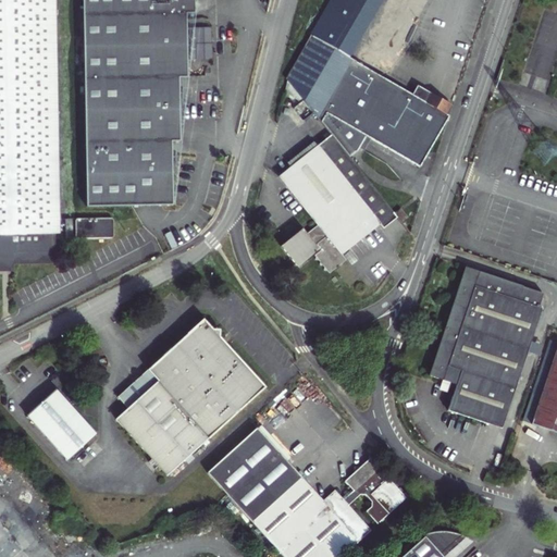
[(53,234),(59,234),(59,222),(56,0),(0,0),(0,263),(10,263),(53,263),(53,234)]
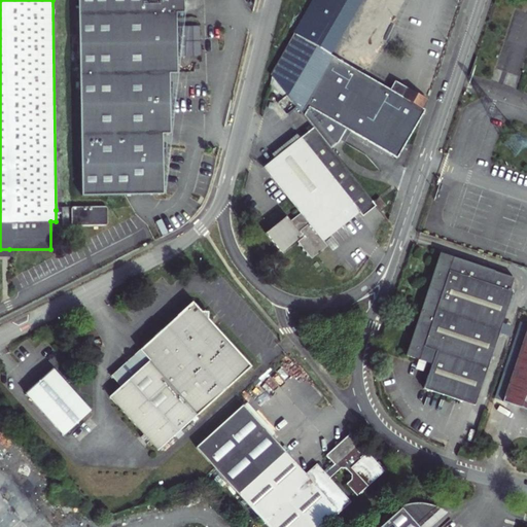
[(77,0),(81,197),(125,196),(172,196),(169,138),(178,138),(176,78),(184,78),(181,18),(189,18),(188,0),(77,0)]
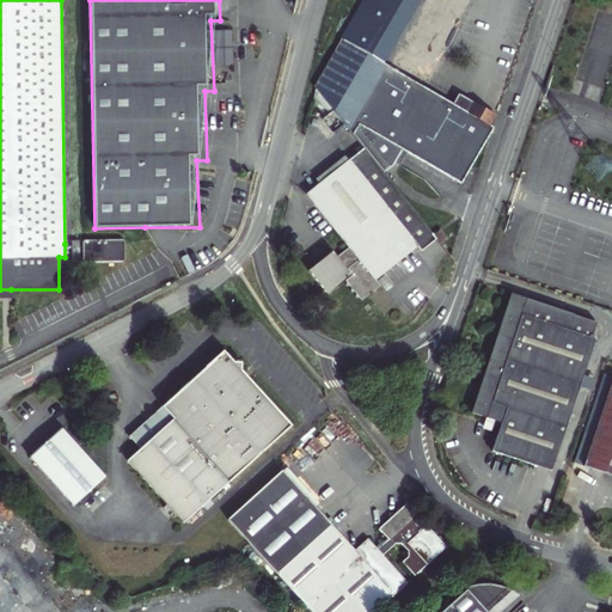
[(324,91),(353,126),(408,65),(442,0),(375,0),(355,37),(324,91)]
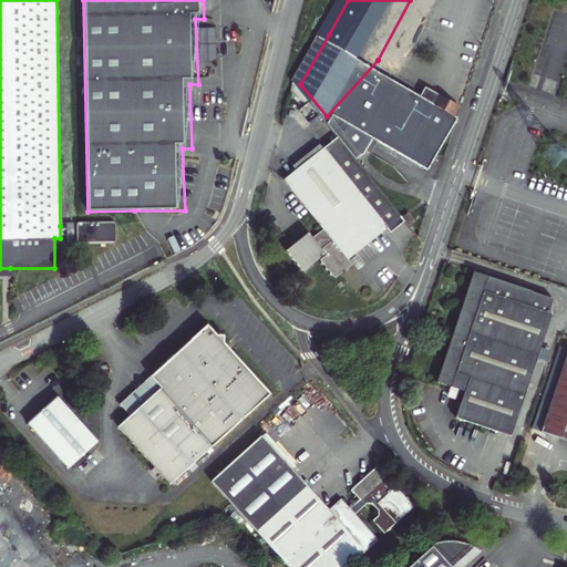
[(459,104),(378,60),(327,116),(337,129),(348,112),(430,157),(459,104)]
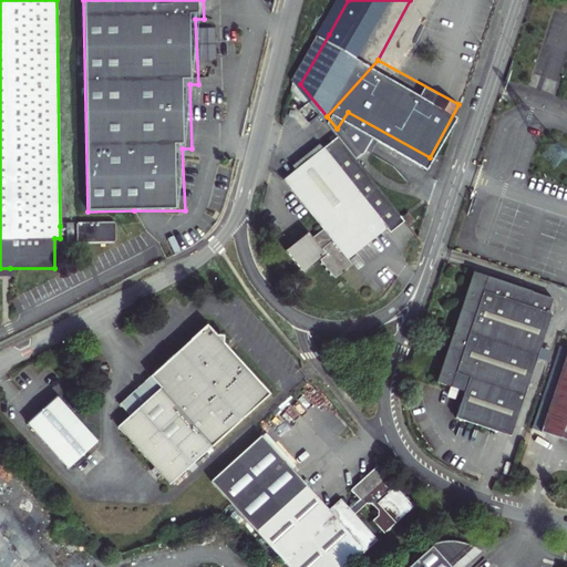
[(325,148),(297,171),(284,181),(323,230),(311,239),(308,235),(287,251),(303,274),(319,260),(321,263),(321,266),(323,266),(326,268),(326,270),(328,271),(330,274),(330,276),(332,276),(336,280),(352,266),(348,259),(388,228),(401,217),(338,138),(325,148)]
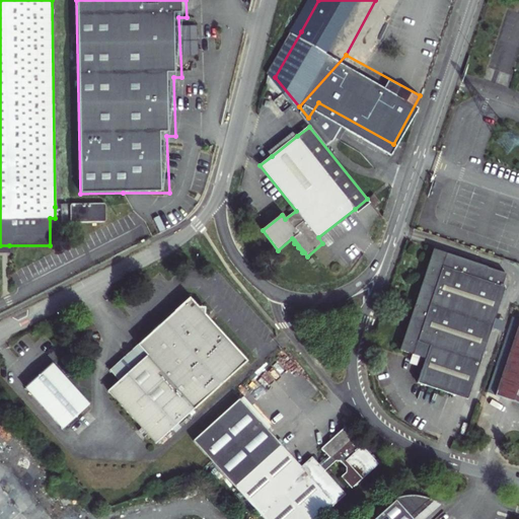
[(269,152),(272,156),(297,136),(293,132),(269,152)]
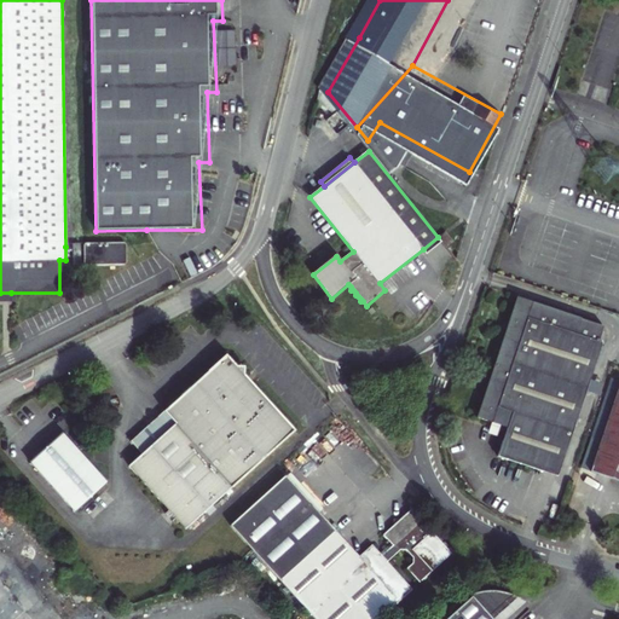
[(438,237),(423,249),(427,254),(441,242),(438,237)]
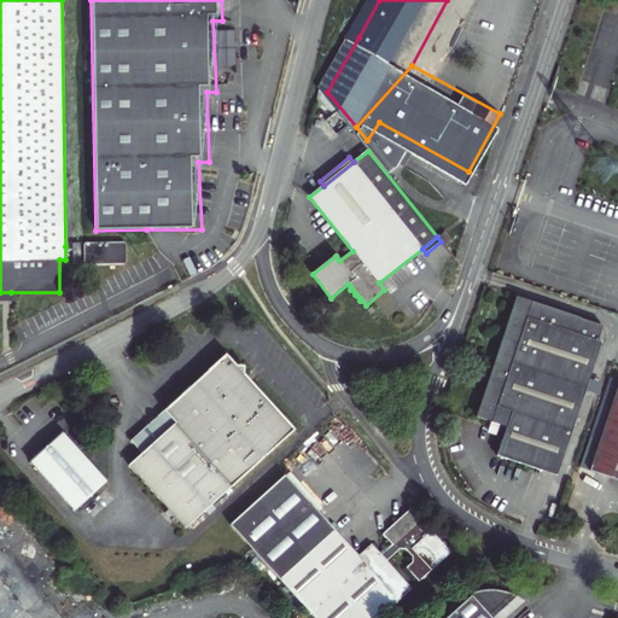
[(87,266),(124,264),(126,264),(126,263),(126,245),(123,244),(86,244),(83,246),(83,263),(85,264),(85,266),(86,266),(87,266)]
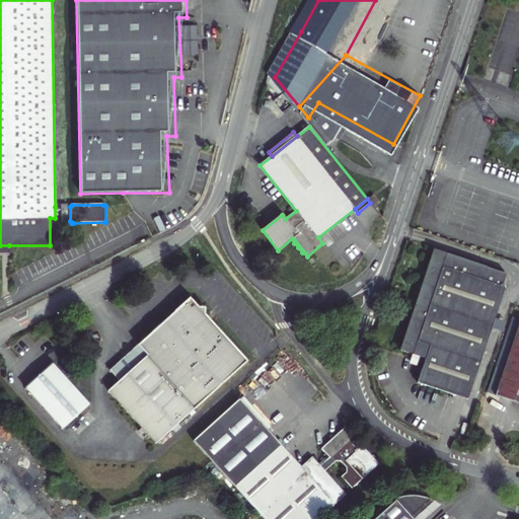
[(435,251),(400,350),(426,359),(418,383),(467,399),(516,277),(435,251)]
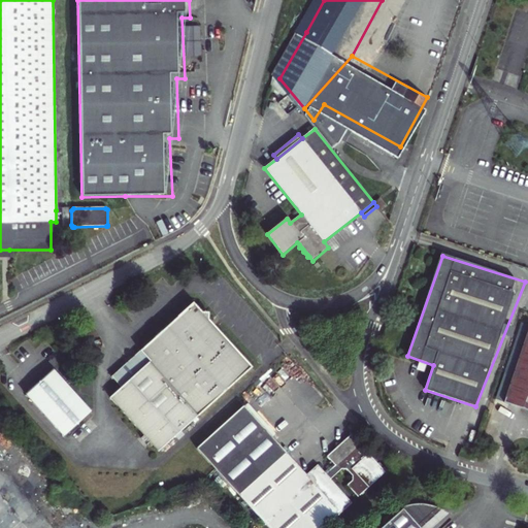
[(112,367),(170,431),(246,363),(204,317),(204,308),(197,308),(188,298),(137,344),(142,351),(137,356),(132,350),(112,367)]
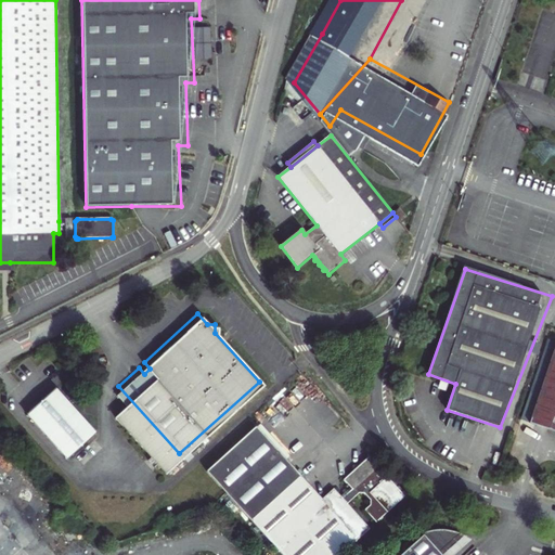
[(139,368),(144,374),(150,369),(144,362),(139,368)]
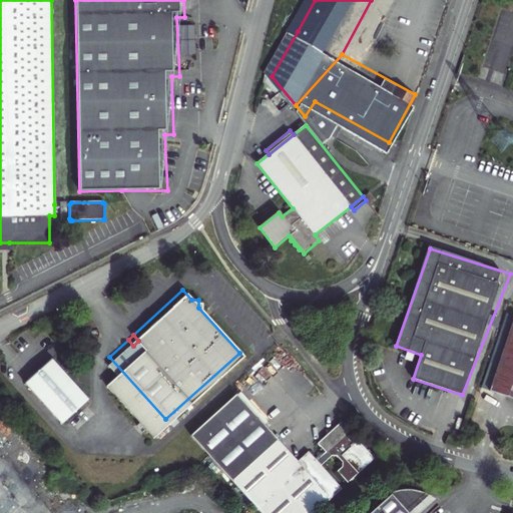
[(512,345),(495,394),(512,399),(512,345)]
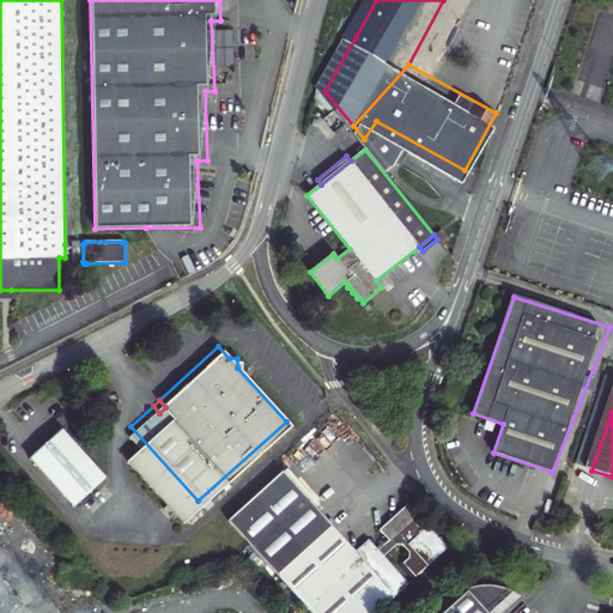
[(178,517),(198,501),(131,426),(123,434),(134,445),(122,456),(164,502),(161,504),(168,511),(170,509),(178,517)]
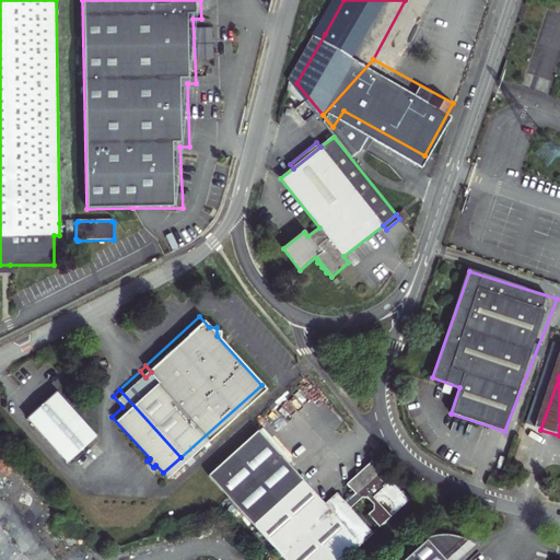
[(27,419),(68,465),(97,438),(56,393),(27,419)]
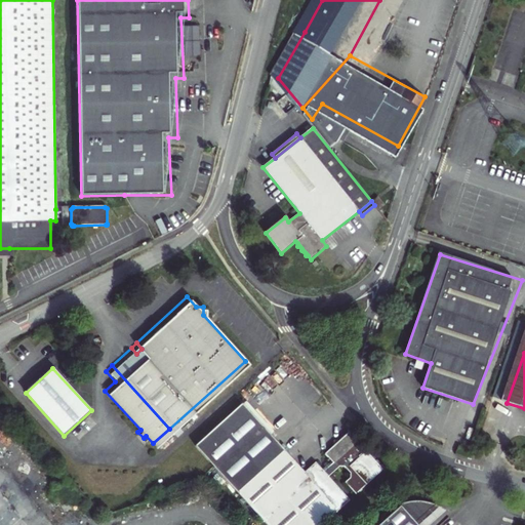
[(305,473),(287,454),(291,451),(284,444),(281,447),(242,405),(195,447),(266,524),(318,524),(324,520),(326,523),(351,501),(329,477),(340,468),(345,468),(351,475),(351,479),(347,483),(358,495),(385,471),(384,470),(385,469),(382,467),(381,468),(379,466),(380,465),(378,462),(377,463),(375,460),(376,459),(374,457),(372,458),(370,455),(371,454),(369,452),(368,453),(350,433),(326,454),(332,461),(323,471),(316,462),(305,473)]
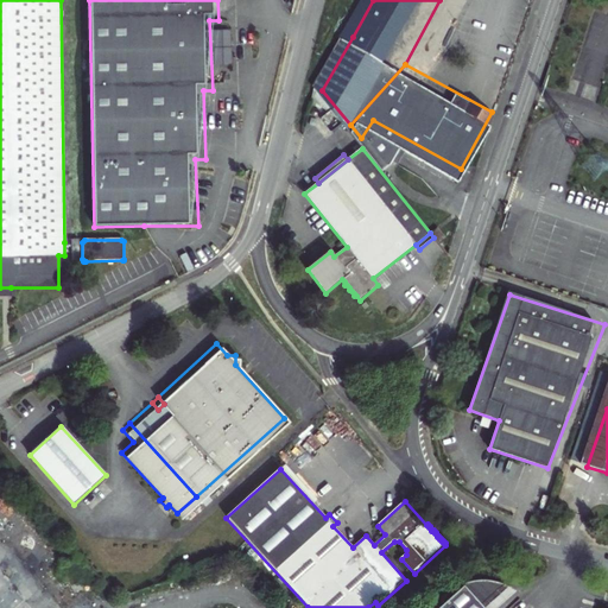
[(513,607),(520,602),(507,590),(498,586),(482,583),(473,583),(457,587),(448,590),(437,600),(441,603),(435,607),(513,607)]
